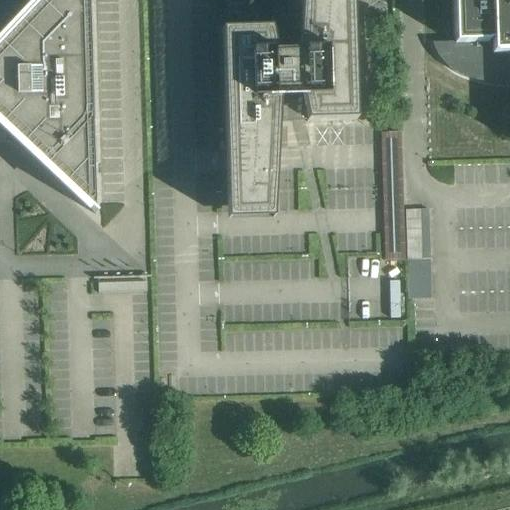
[(0,0),(0,121),(6,127),(97,214),(98,212),(92,0),(0,0)]
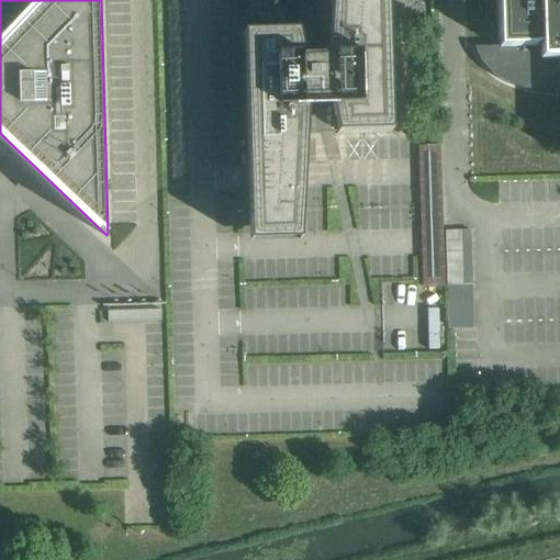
[(332,0),(331,29),(331,36),(322,36),(322,35),(322,34),(322,33),(320,32),(318,31),(317,30),(316,30),(315,30),(313,31),(312,32),(311,32),(311,33),(310,34),(310,35),(310,36),(310,37),(301,37),(300,30),(245,31),(250,241),(302,239),(308,125),(337,124),(338,132),(393,131),(389,0),(332,0)]
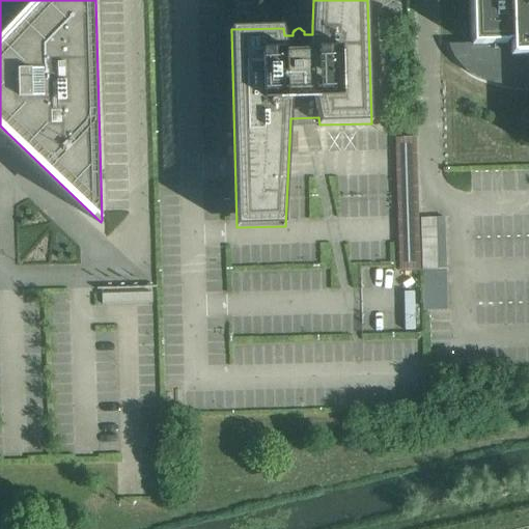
[(520,86),(528,86),(528,0),(471,0),(473,42),(449,43),(451,48),(455,56),(461,63),(467,68),(474,74),(489,80),(504,84),(520,86)]
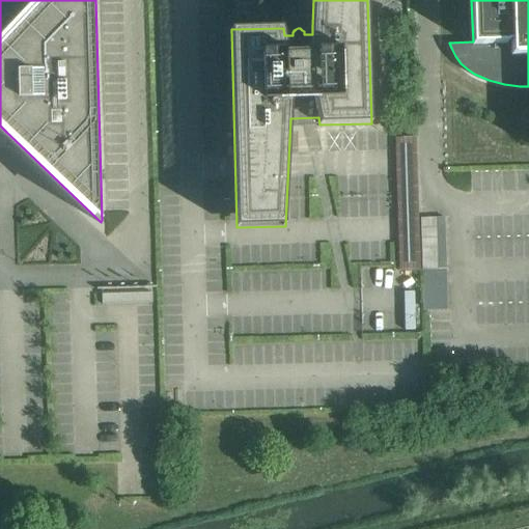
[(417,136),(396,136),(400,269),(404,269),(421,268),(417,136)]
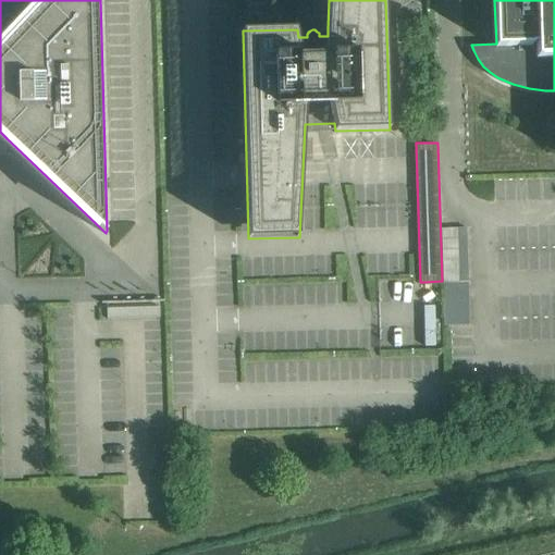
[(458,226),(442,226),(443,281),(460,281),(458,226)]
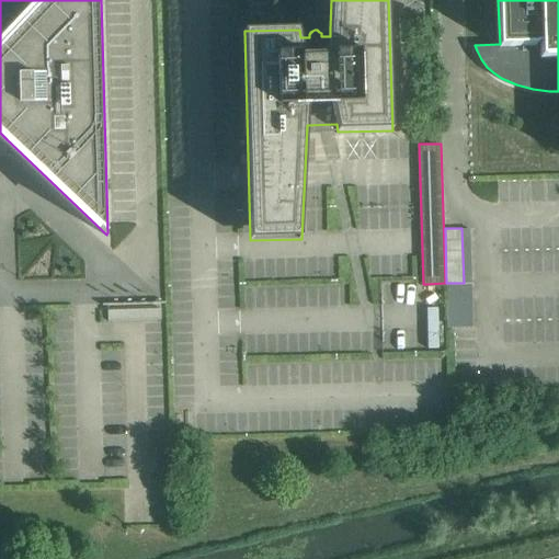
[(161,304),(109,306),(109,319),(161,317),(161,304)]
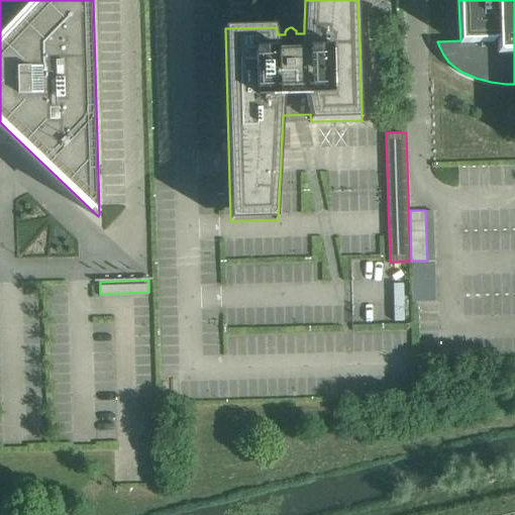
[(403,281),(393,282),(395,323),(405,322),(403,281)]
